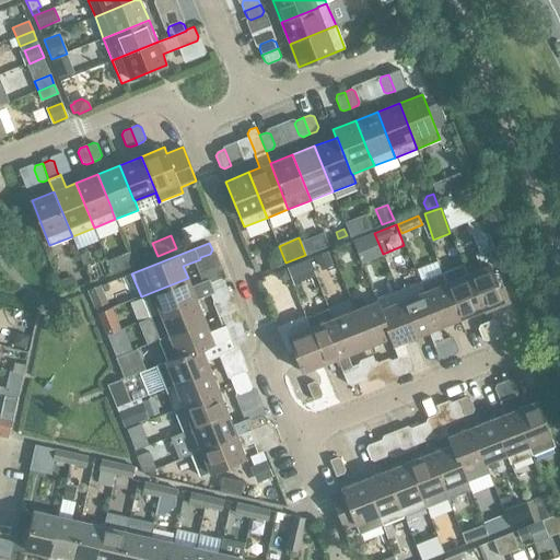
[(130,254),(135,264),(147,259),(142,249),(130,254)]
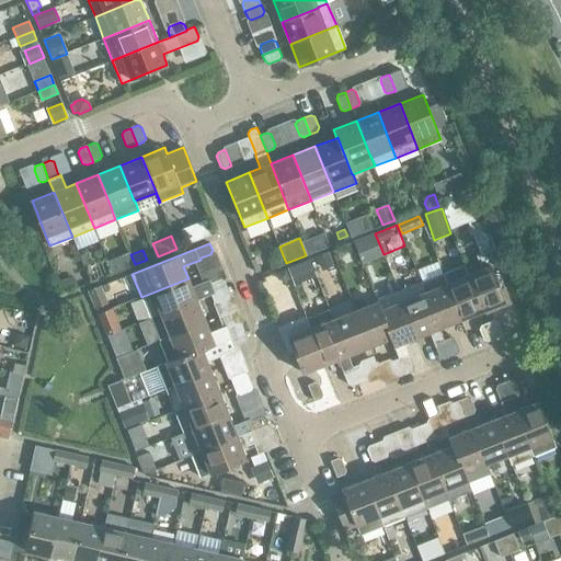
[(481,270),(468,275),(482,310),(494,306),(495,310),(511,304),(505,288),(501,290),(491,267),(495,265),(490,251),(476,256),(481,270)]
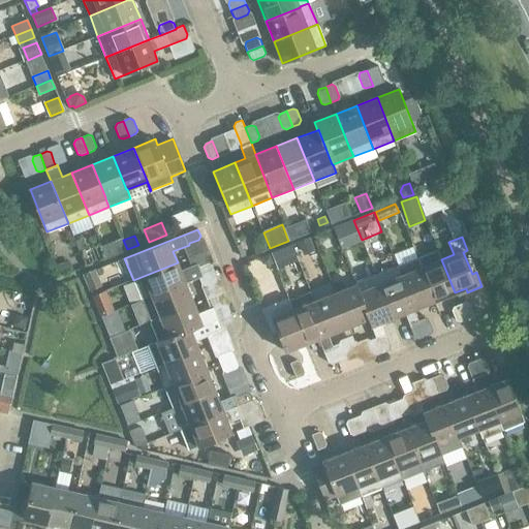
[(309,239),(299,243),(302,250),(312,247),(309,239)]
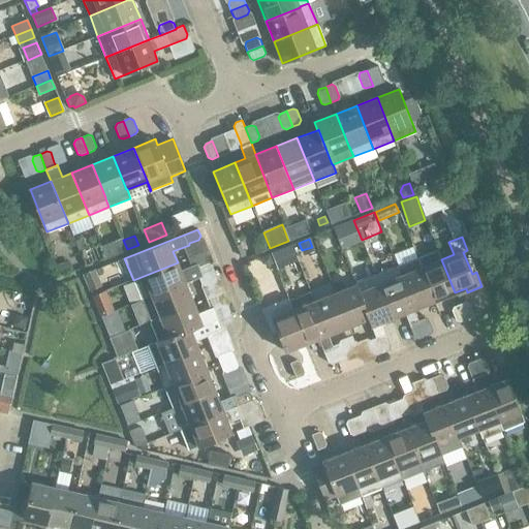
[(252,245),(256,254),(268,250),(263,240),(252,245)]
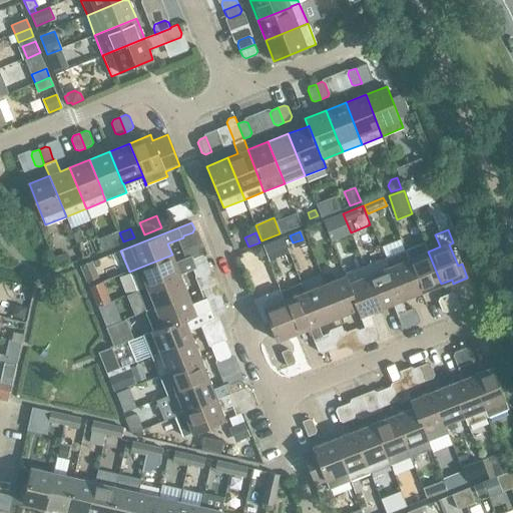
[(103,250),(111,247),(106,236),(98,239),(99,240),(103,250)]
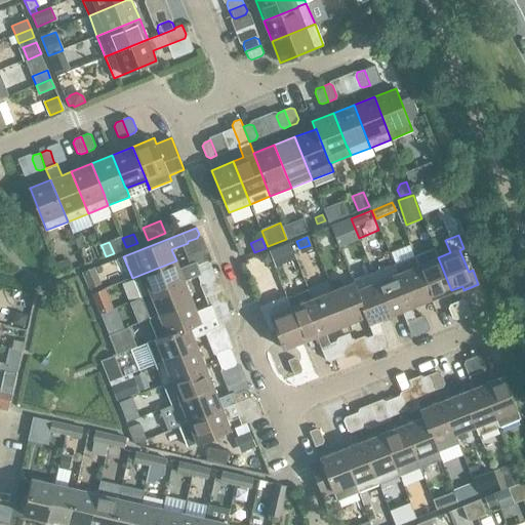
[(272,263),(268,252),(258,256),(259,261),(267,265),(272,263)]
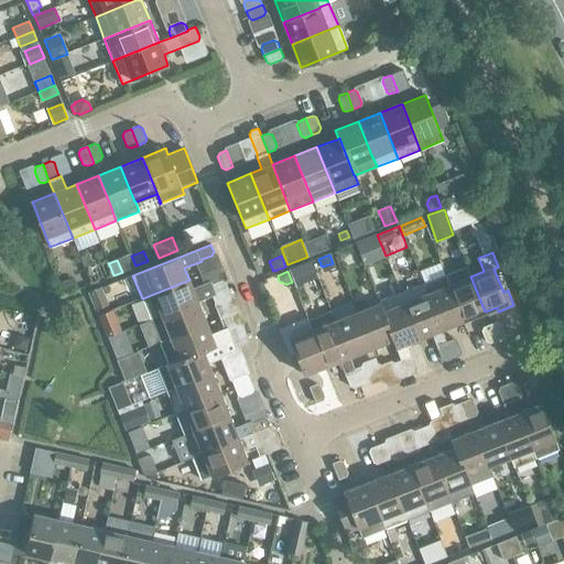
[(423,285),(426,294),(441,331),(463,321),(448,285),(445,277),(423,285)]
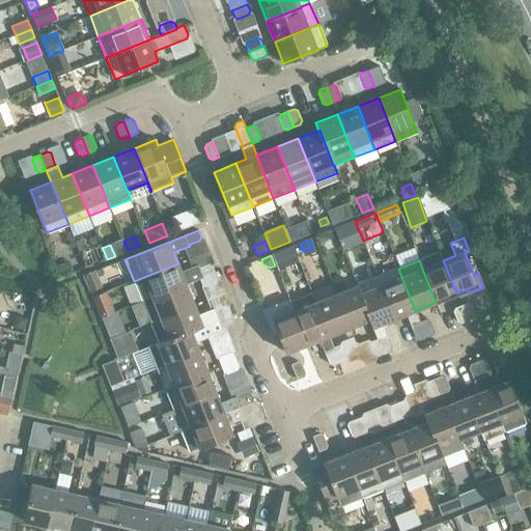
[(443,260),(422,269),(436,302),(456,294),(443,260)]
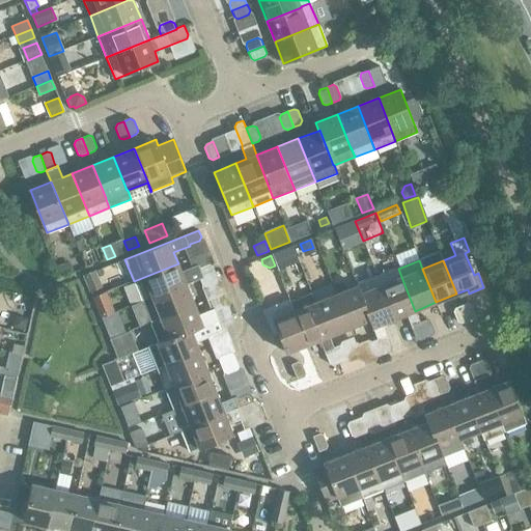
[(56,268),(59,276),(73,271),(70,262),(56,268)]
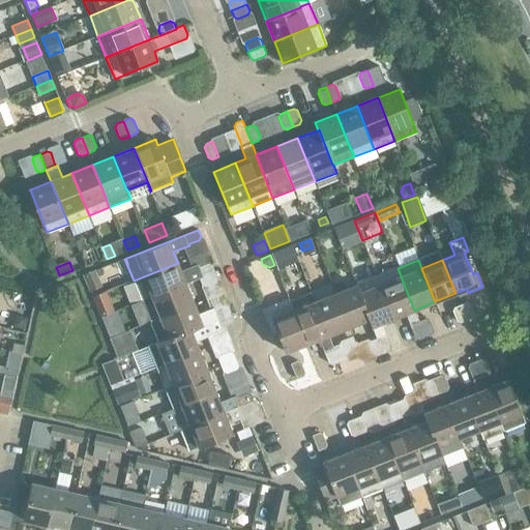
[(178,263),(144,276),(134,281),(142,301),(186,284),(200,278),(214,272),(212,265),(208,264),(199,267),(198,265),(181,271),(178,263)]
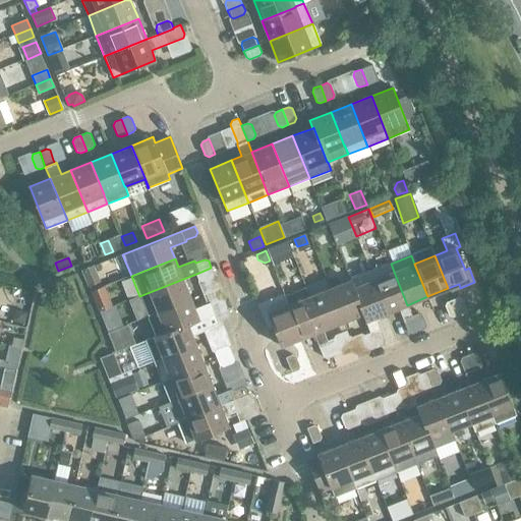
[(83,271),(90,287),(100,283),(94,267),(83,271)]
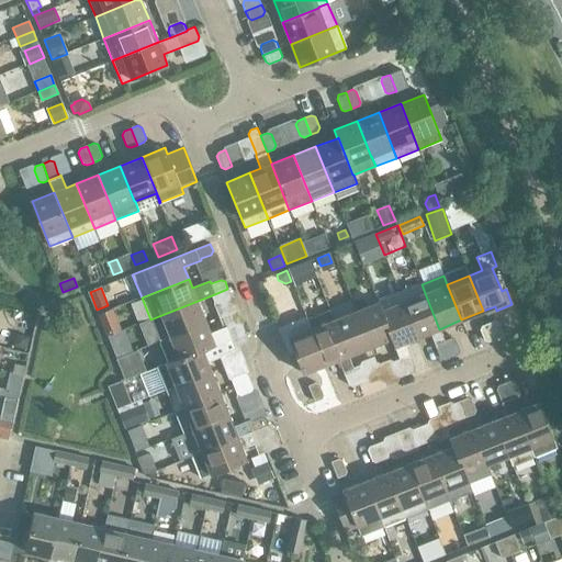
[(227,289),(212,295),(214,301),(218,303),(228,299),(231,295),(227,289)]
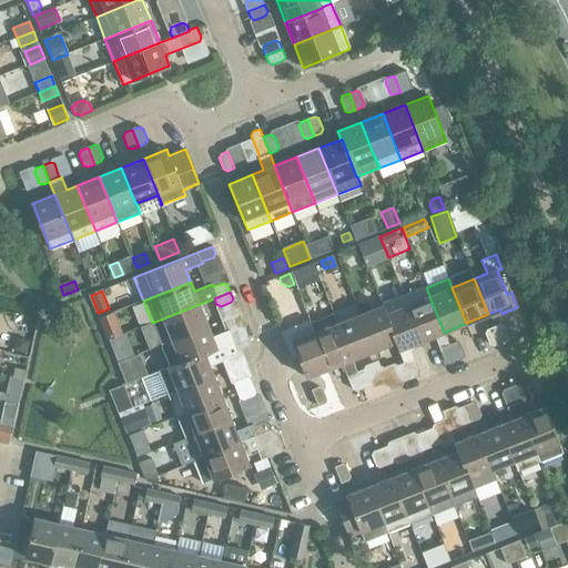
[(404,296),(383,305),(386,314),(385,314),(396,342),(395,342),(404,363),(405,363),(412,359),(415,361),(409,348),(419,344),(419,343),(422,342),(407,305),(404,296)]
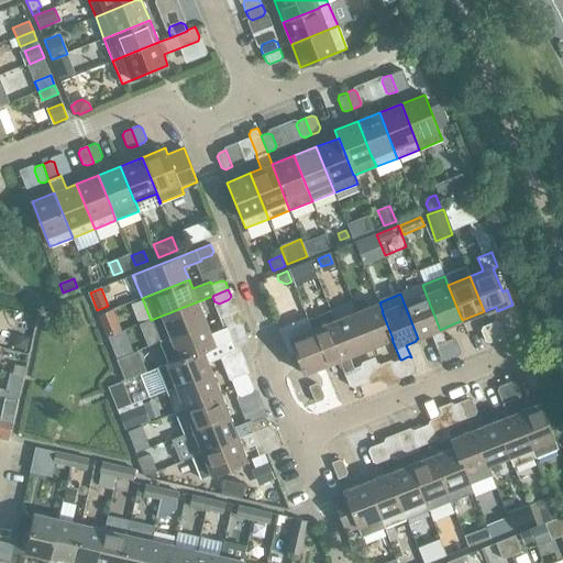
[(445,341),(440,330),(426,294),(404,302),(418,339),(430,333),(437,349),(438,344),(445,341)]
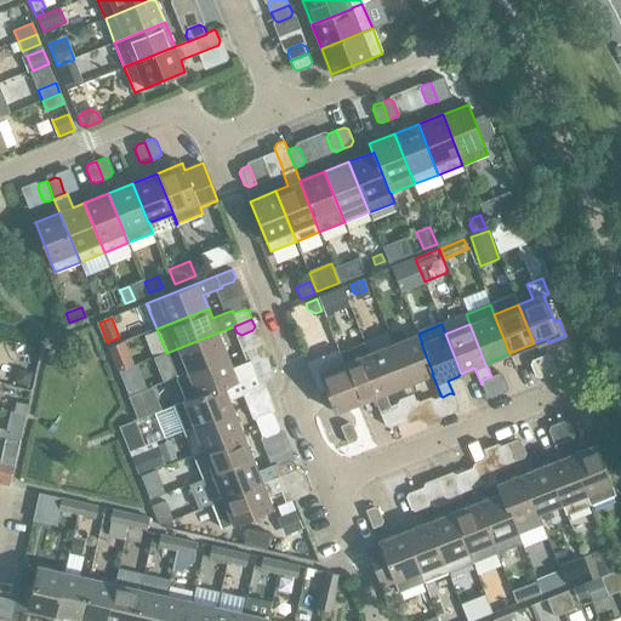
[(166,353),(176,377),(227,357),(218,332),(166,353)]
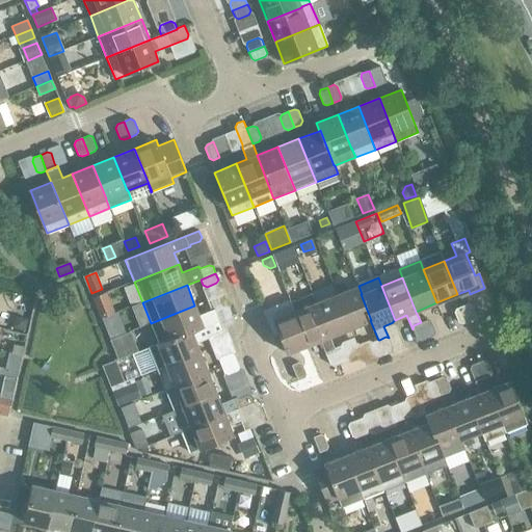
[(358,286),(337,294),(350,328),(370,320),(371,320),(361,294),(362,294),(358,286)]
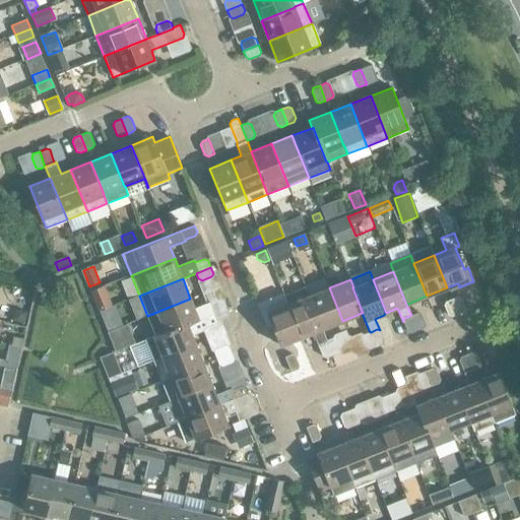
[(329,287),(309,296),(332,355),(339,353),(340,349),(336,339),(333,338),(329,339),(325,328),(342,321),(329,287)]
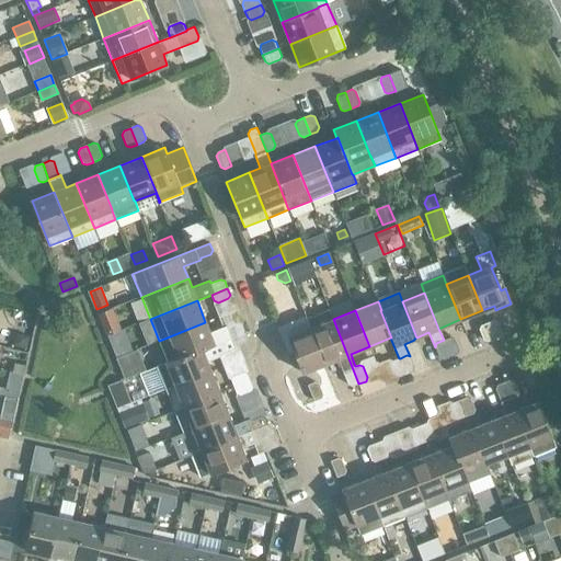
[(308,320),(311,328),(325,364),(338,359),(348,385),(352,387),(358,384),(333,319),(330,311),(308,320)]
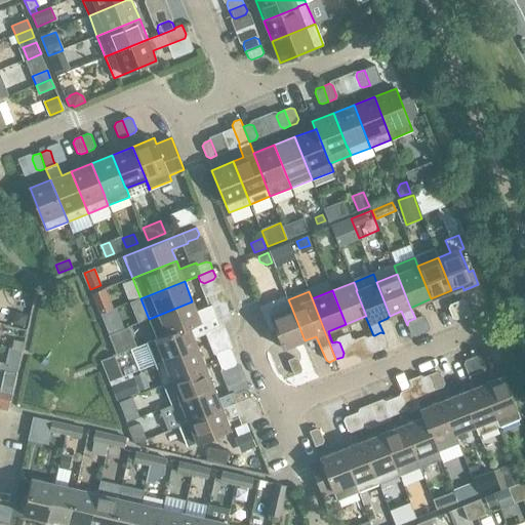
[(462,299),(456,301),(462,318),(469,315),(471,312),(467,300),(462,299)]
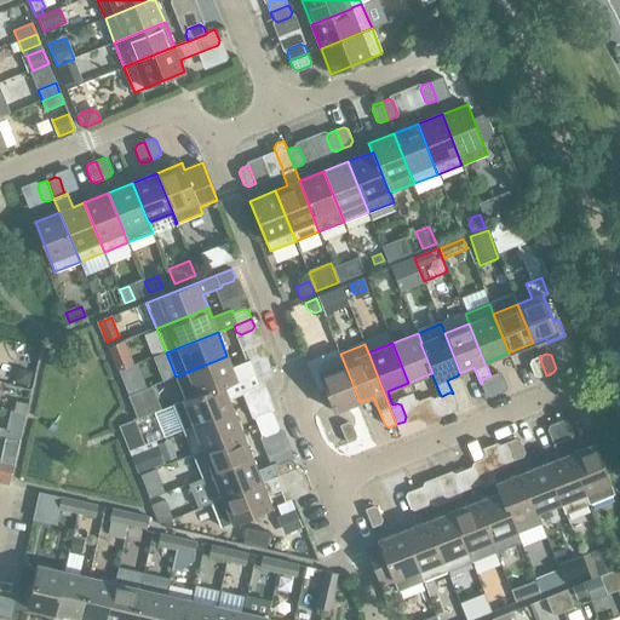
[(223,385),(224,386),(253,374),(271,367),(268,360),(263,357),(252,362),(251,360),(231,367),(227,356),(176,377),(184,400),(196,395),(197,396),(223,385)]
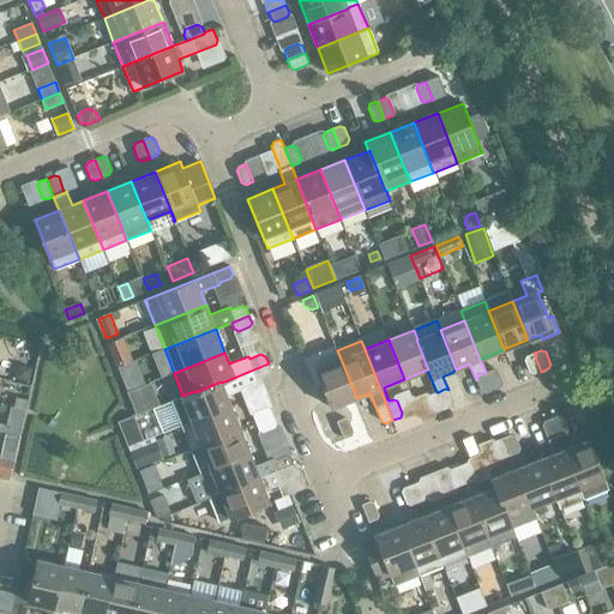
[(541,372),(534,353),(527,356),(524,360),(529,373),(534,374),(541,372)]
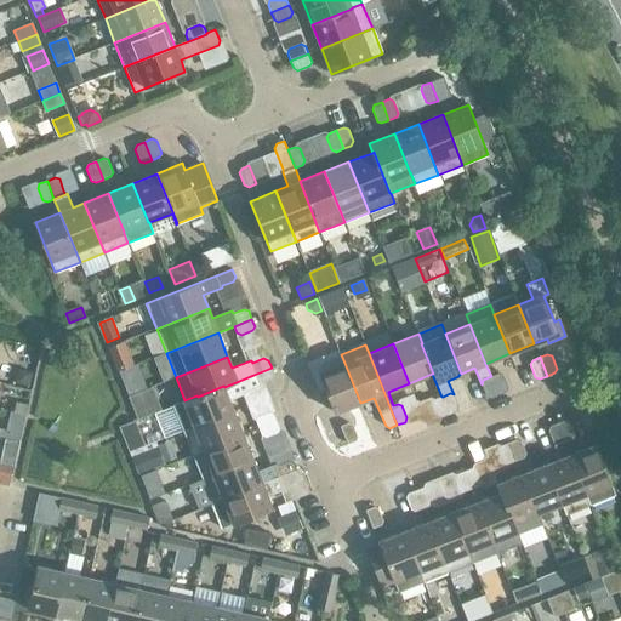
[(335,412),(360,403),(345,363),(319,374),(335,412)]
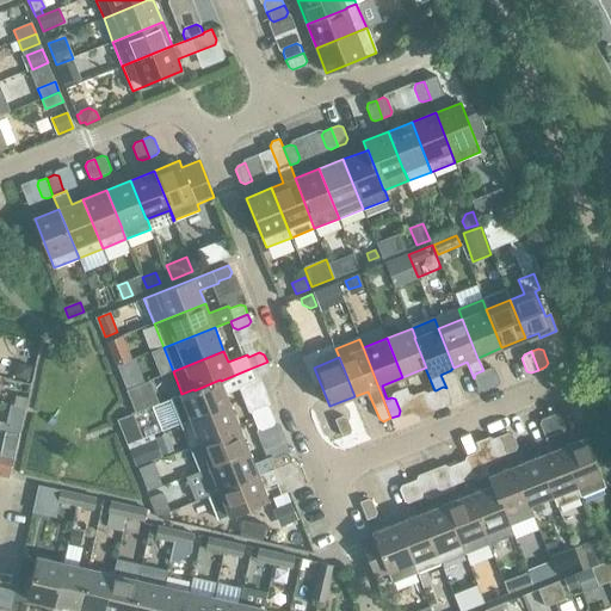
[(267,362),(250,369),(252,376),(257,377),(267,374),(270,369),(267,362)]
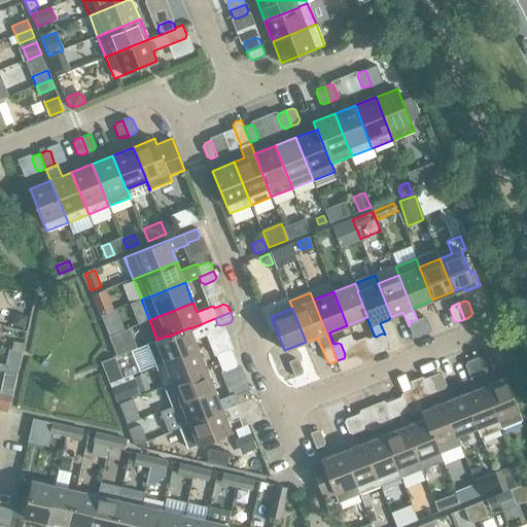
[(101,317),(109,337),(129,329),(125,319),(118,313),(111,313),(101,317)]
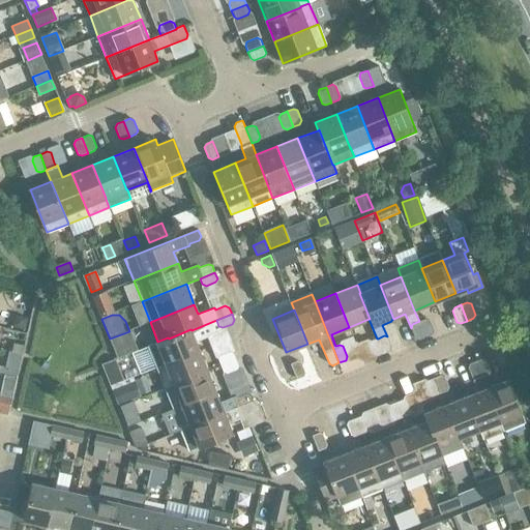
[(15,320),(12,327),(24,329),(27,319),(21,317),(15,320)]
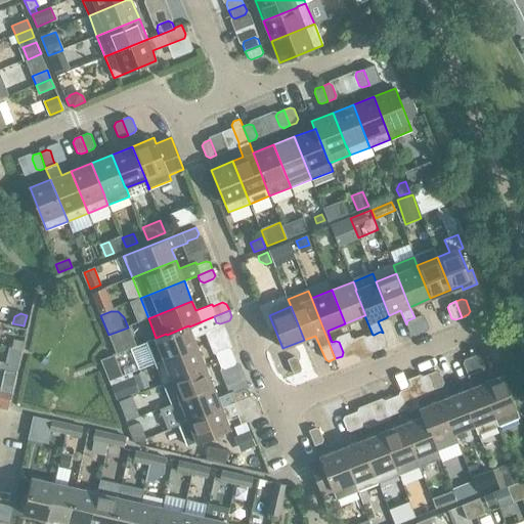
[(421,315),(415,317),(421,333),(427,331),(429,328),(425,316),(421,315)]
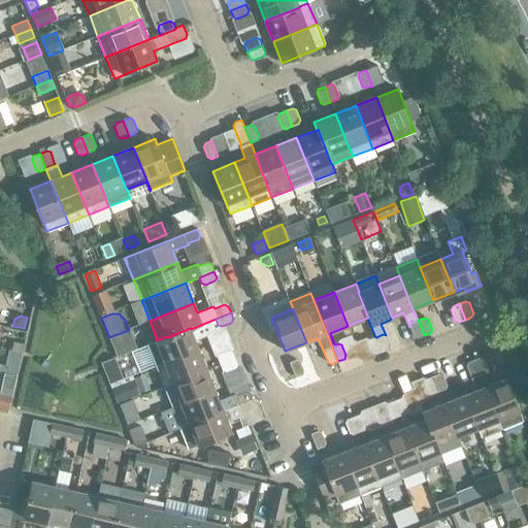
[(424,335),(418,320),(410,323),(409,327),(414,337),(417,338),(424,335)]
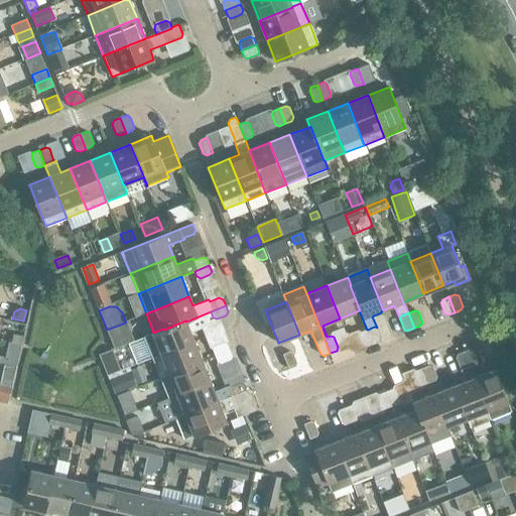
[(143,337),(152,358),(161,355),(160,354),(194,341),(186,321),(185,320),(164,330),(163,329),(153,333),(143,337)]
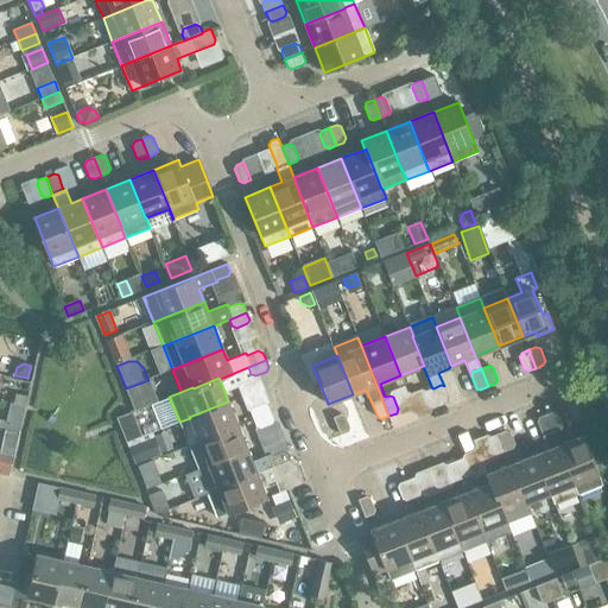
[(149,380),(126,388),(134,411),(158,401),(150,380),(149,380)]
